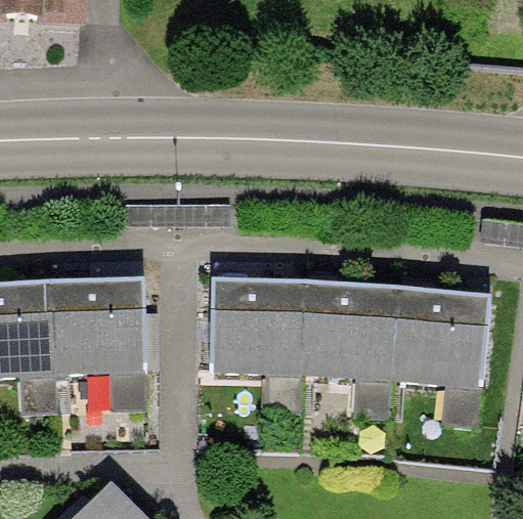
[(0,18),(84,24),(85,0),(0,0),(0,18)]
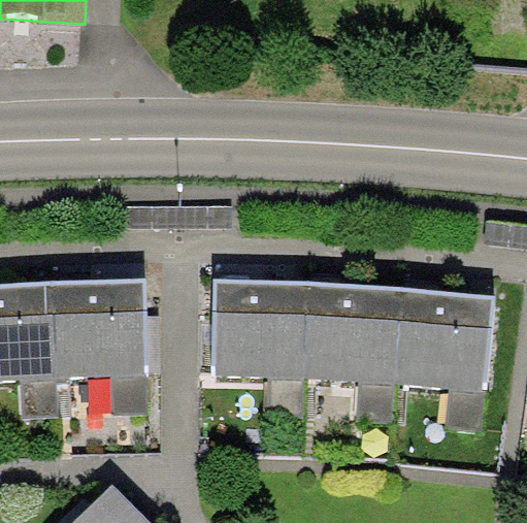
[(307,281),(213,278),(210,368),(218,368),(218,376),(304,379),(307,281)]
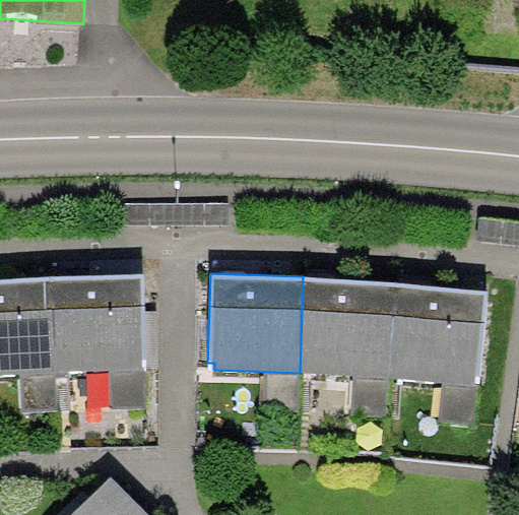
[(142,274),(44,277),(50,372),(142,367),(142,274)]
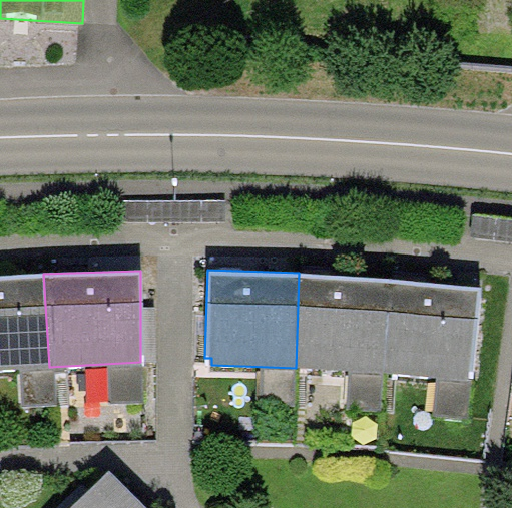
[(392,279),(299,273),(296,368),(383,373),(392,279)]
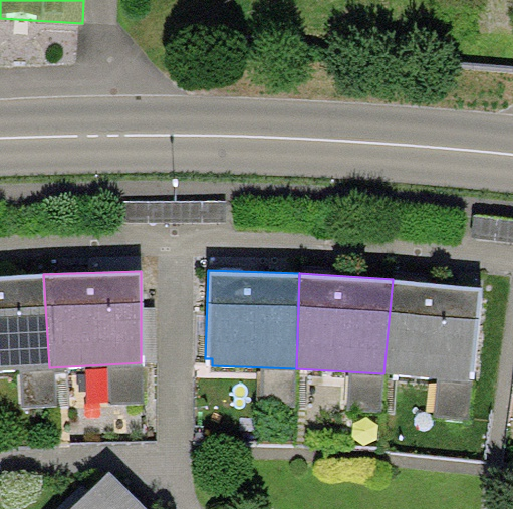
[(43,274),(0,276),(0,371),(49,367),(43,274)]
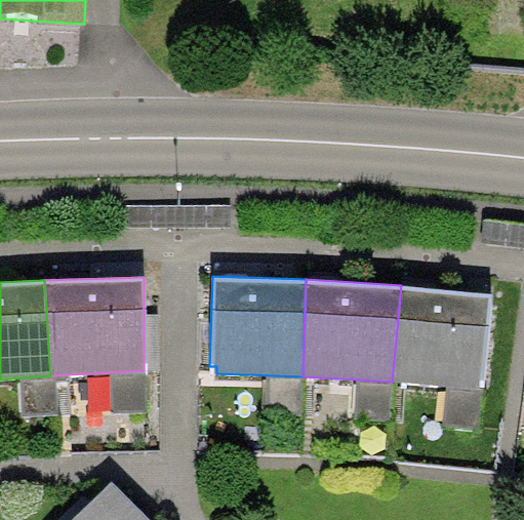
[(491,294),(401,285),(392,382),(479,388),(479,383),(483,383),(491,294)]
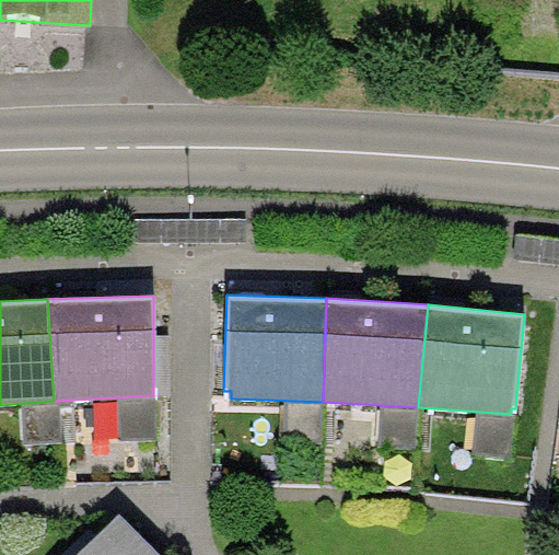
[(77,554),(161,554),(120,513),(77,554)]
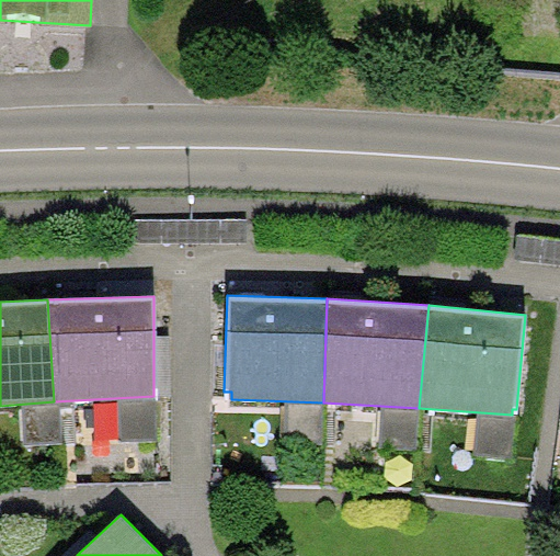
All buildings are outlined.
